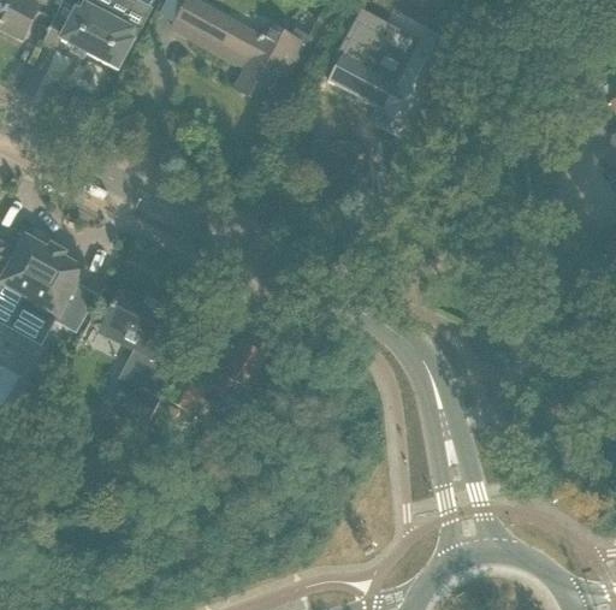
[(0,0),(0,19),(4,23),(1,27),(22,37),(41,0),(0,0)]
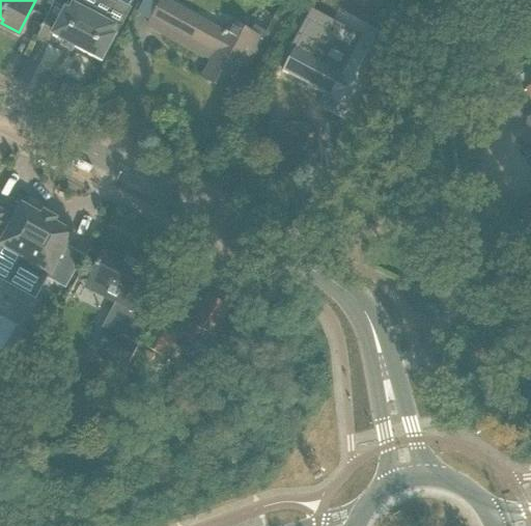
[(67,0),(52,31),(64,37),(62,40),(71,46),(73,42),(102,57),(120,21),(129,4),(120,0),(98,0),(94,7),(81,0),(67,0)]
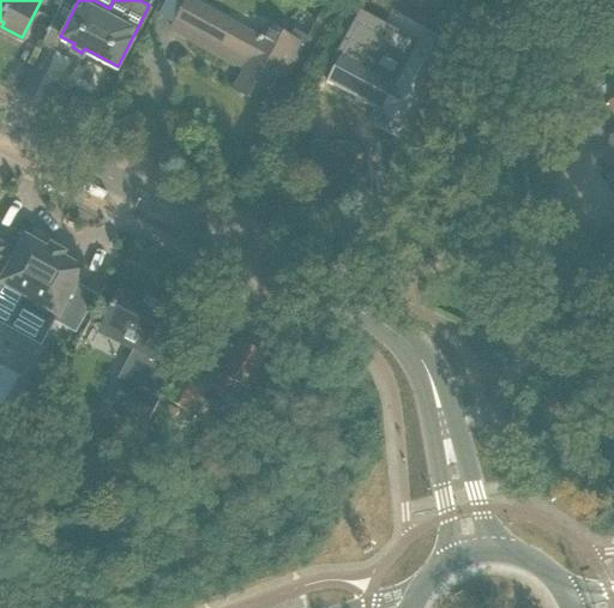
[(175,20),(172,26),(236,61),(236,59),(247,65),(235,85),(260,98),(276,71),(284,76),(296,54),(302,42),(311,46),(326,18),(318,13),(307,32),(294,25),(289,34),(266,20),(259,32),(200,0),(186,0),(175,20)]
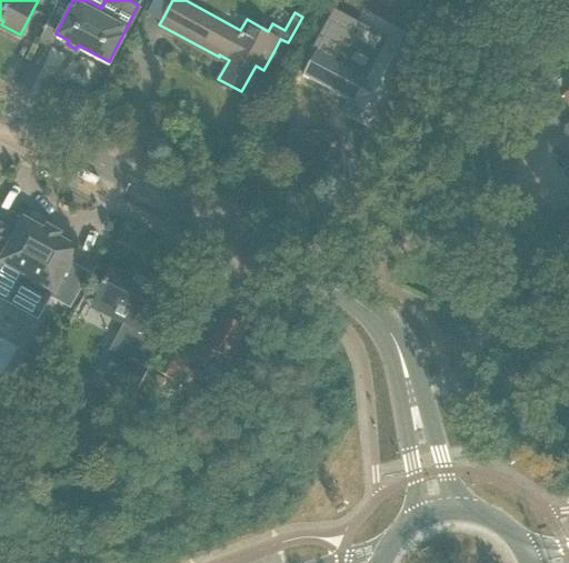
[(330,20),(302,72),(346,94),(352,99),(351,101),(350,101),(347,107),(348,108),(345,112),(358,119),(370,127),(371,124),(382,104),(390,90),(396,92),(421,46),(390,29),(377,53),(367,48),(351,40),(355,34),(330,20)]
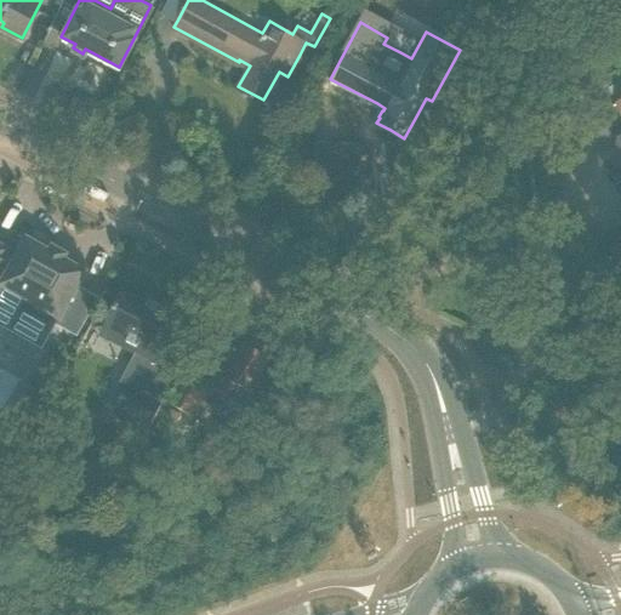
[(318,77),(278,154),(315,175),(357,97),(318,77)]
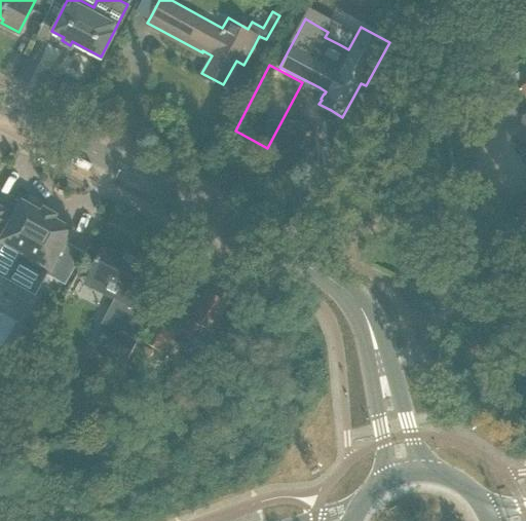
[(5,212),(8,209),(0,203),(0,239),(21,252),(16,258),(42,272),(45,265),(49,268),(72,228),(52,218),(54,214),(43,208),(41,211),(22,200),(12,216),(5,212)]
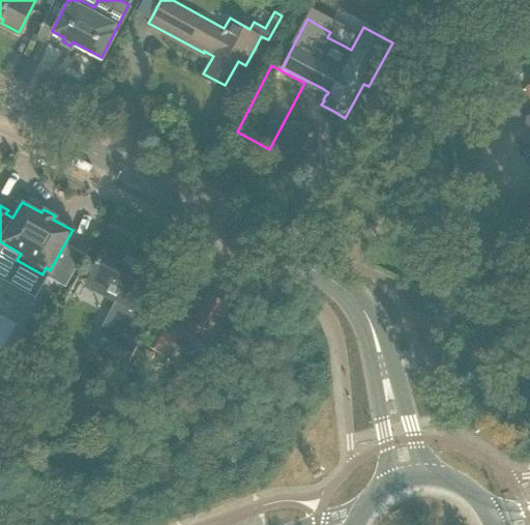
[(94,265),(84,285),(113,300),(99,326),(106,328),(94,350),(118,362),(124,367),(136,345),(118,336),(131,311),(145,284),(155,266),(134,255),(130,260),(105,246),(94,265)]
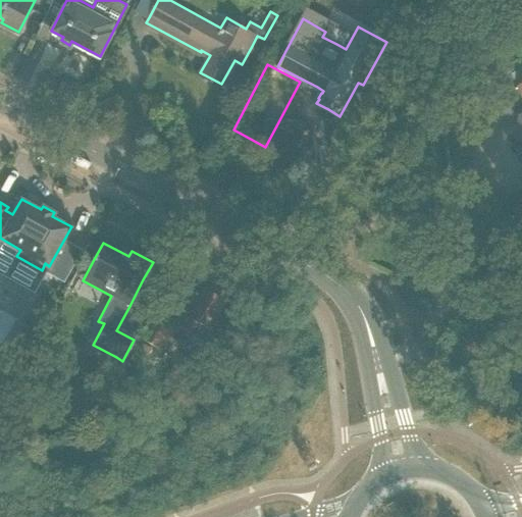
[(197,286),(179,318),(230,345),(247,312),(197,286)]
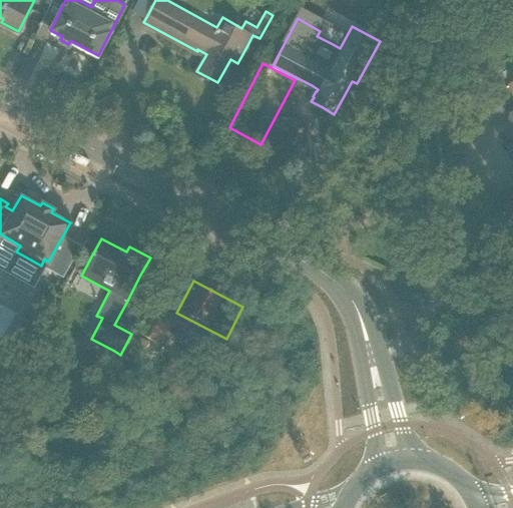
[(172,320),(148,307),(133,336),(157,349),(172,320)]
